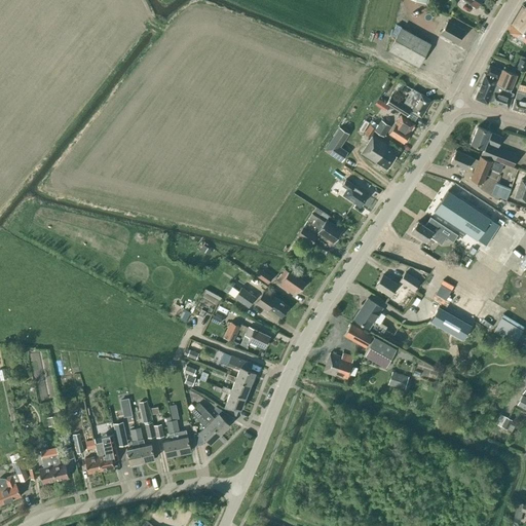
[(525,7),(522,5),(506,31),(525,42),(525,7)]
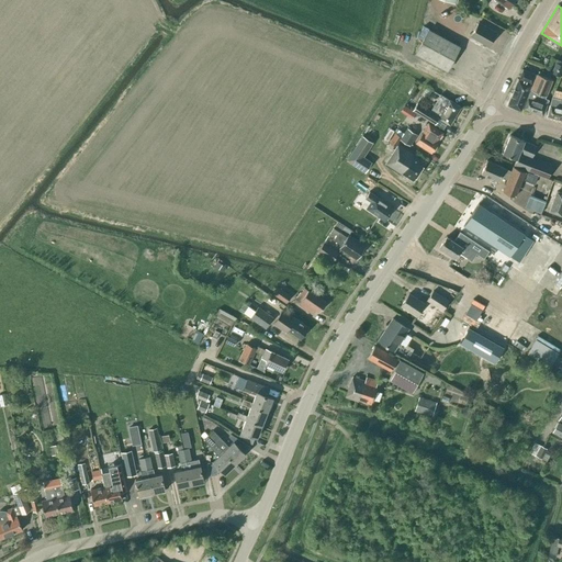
[(479,22),(471,35),(487,45),(495,32),(479,22)]
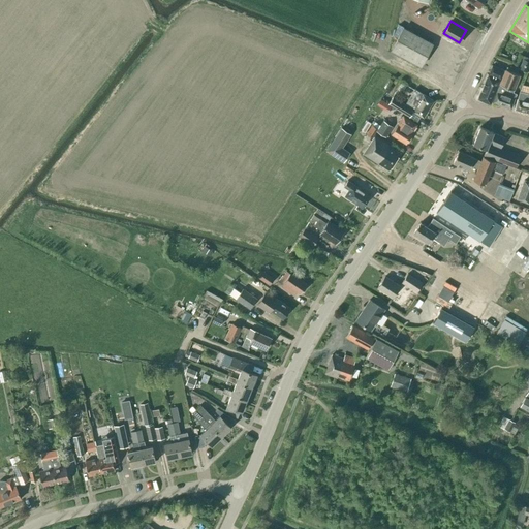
[(391,50),(421,66),(432,43),(403,28),(391,50)]
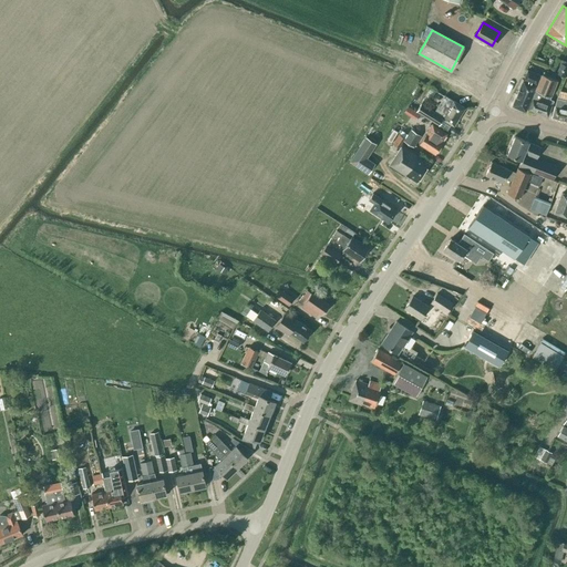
[(566,65),(560,63),(556,72),(564,75),(566,68),(566,65)]
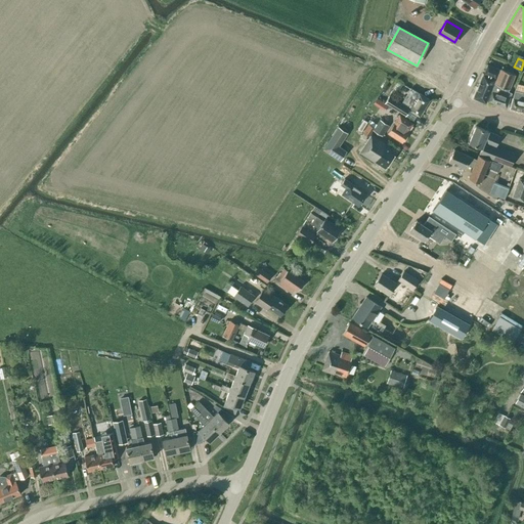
[(473,97),(485,102),(498,69),(487,64),(483,74),(482,74),(473,97)]
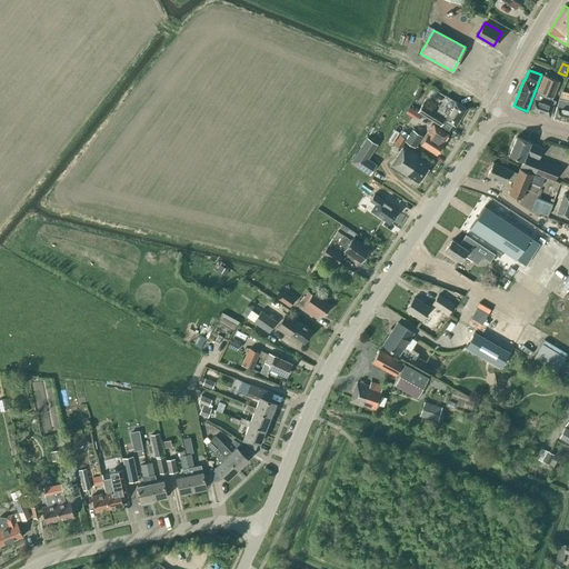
[(558,80),(542,75),(535,96),(529,109),(549,117),(555,101),(550,99),(558,80)]
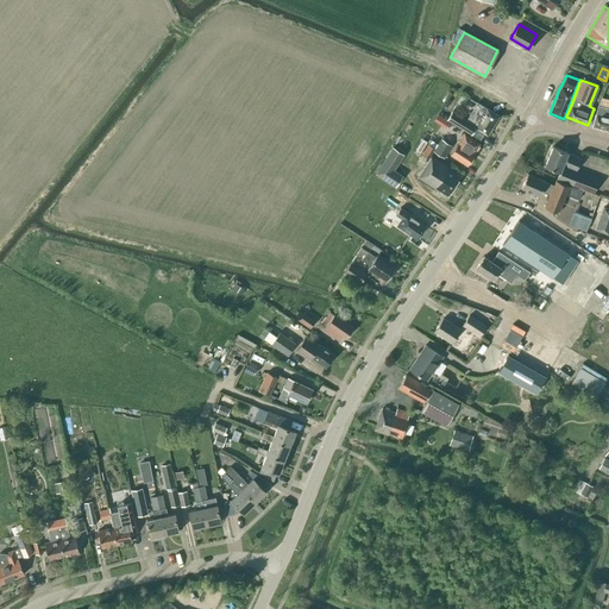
[(475,127),(487,135),(498,115),(477,102),(465,120),(452,112),(447,120),(470,135),(475,127)]
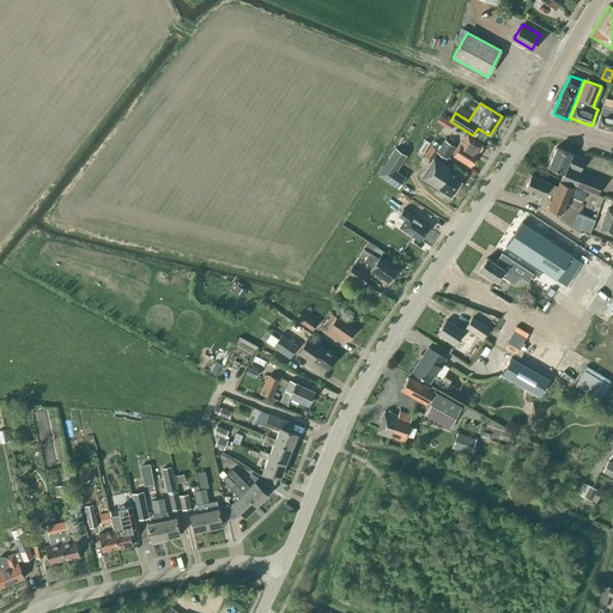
[(596,127),(612,131),(612,108),(601,105),(596,127)]
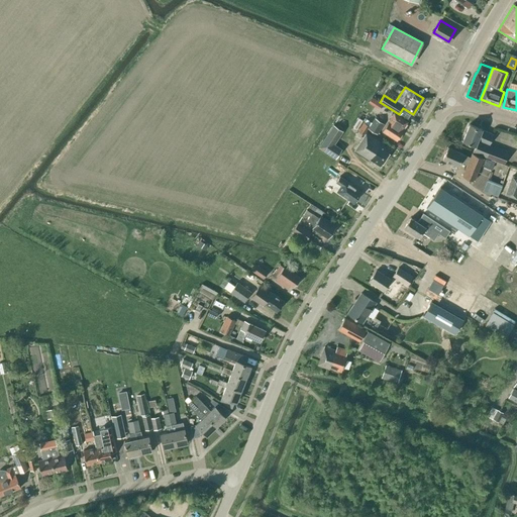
[(382,131),(396,140),(403,130),(401,129),(407,121),(393,113),(382,131)]
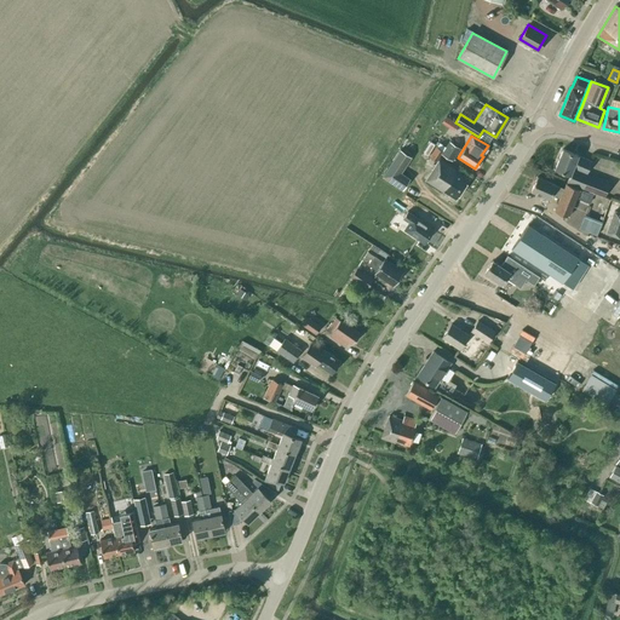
[(436,147),(442,150),(441,154),(453,161),(460,148),(442,137),(436,147)]
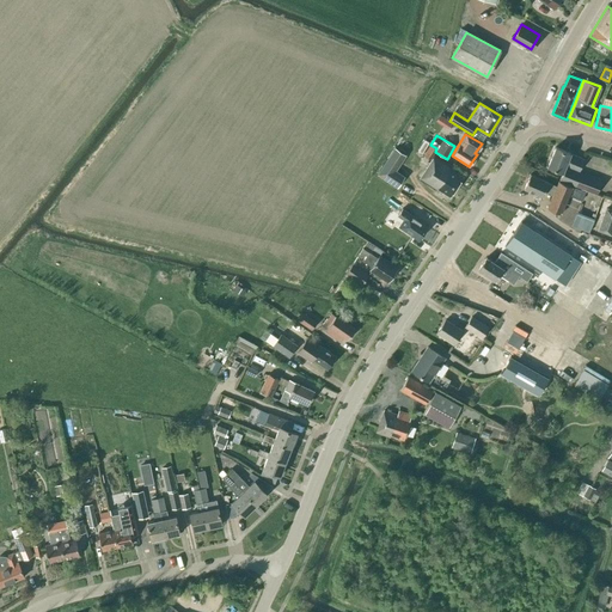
[(430,159),(435,152),(436,148),(430,145),(423,155),(430,159)]
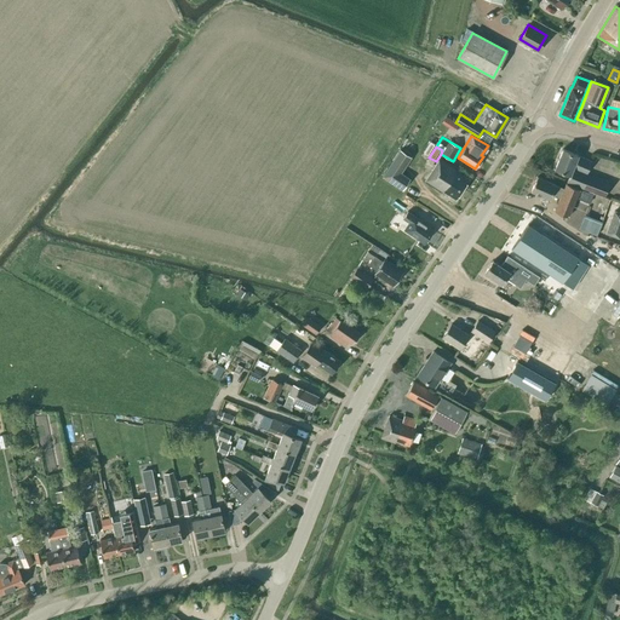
[(382,176),(401,189),(409,177),(401,171),(411,156),(399,148),(382,176)]
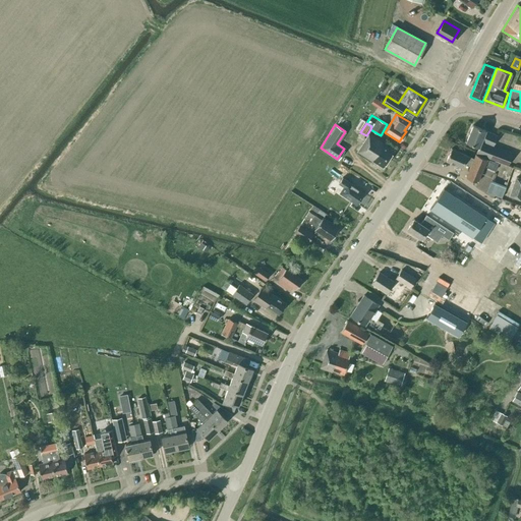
[(472,125),(466,141),(478,147),(476,153),(495,160),(495,161),(507,166),(513,154),(493,146),(497,134),(472,125)]
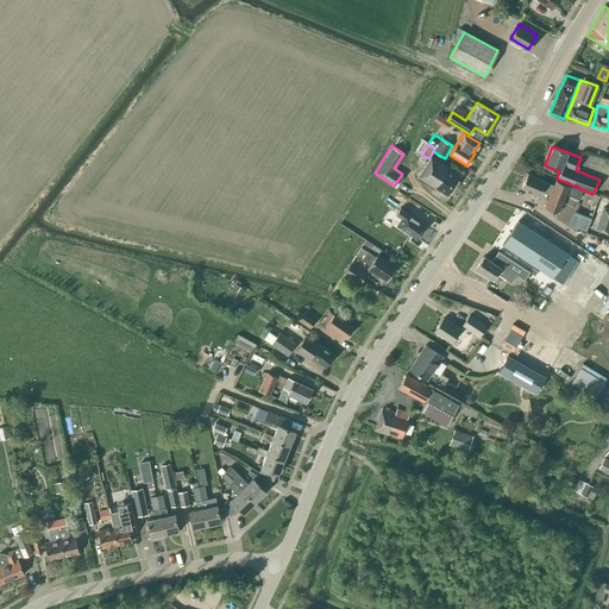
[(434,187),(447,195),(460,176),(447,168),(449,165),(432,155),(416,177),(433,189),(434,187)]
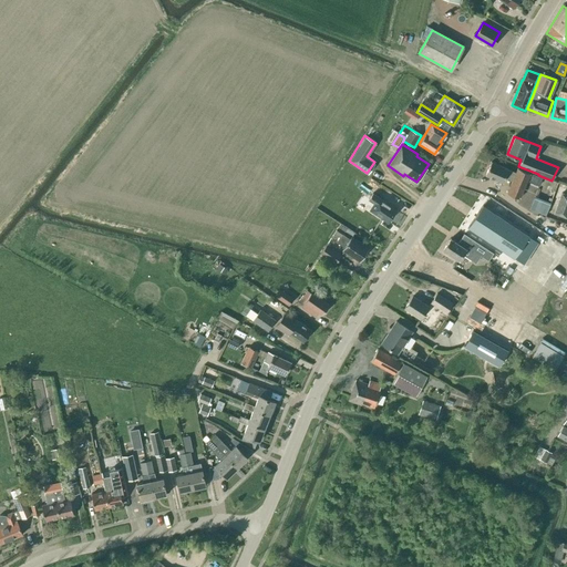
[(491,162),(485,174),(502,182),(504,177),(512,179),(506,193),(518,198),(529,173),(517,167),(515,173),(507,169),(507,168),(491,162)]
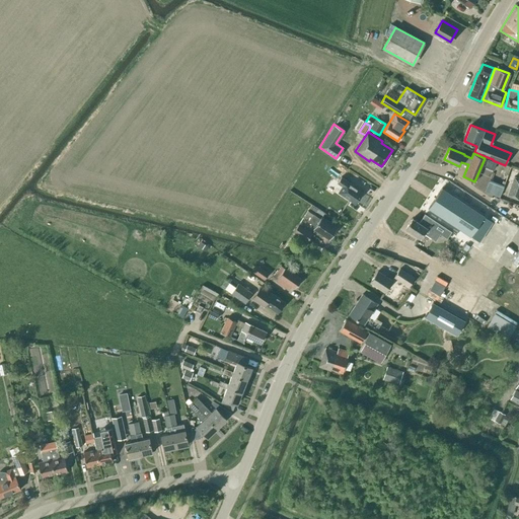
[(351,182),(342,177),(343,175),(336,170),(332,174),(340,178),(338,182),(343,186),(339,192),(355,203),(362,193),(350,183),(351,182)]
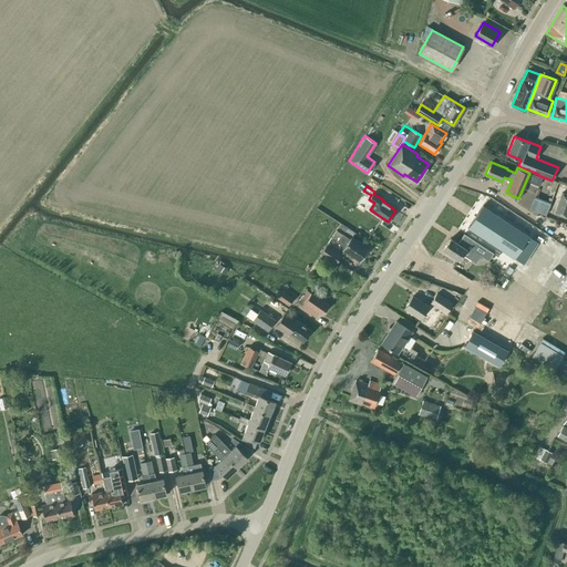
[(554,213),(566,217),(566,215),(566,195),(562,193),(554,213)]
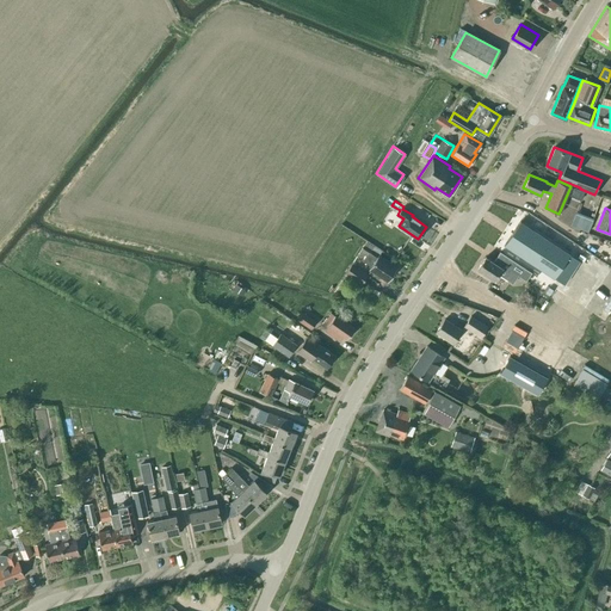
[(575,213),(571,226),(588,232),(593,220),(575,213)]
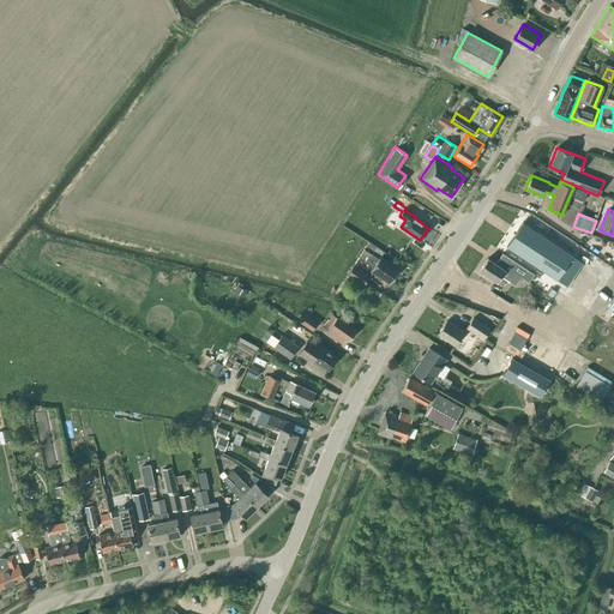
[(381,226),(393,233),(398,226),(386,217),(381,226)]
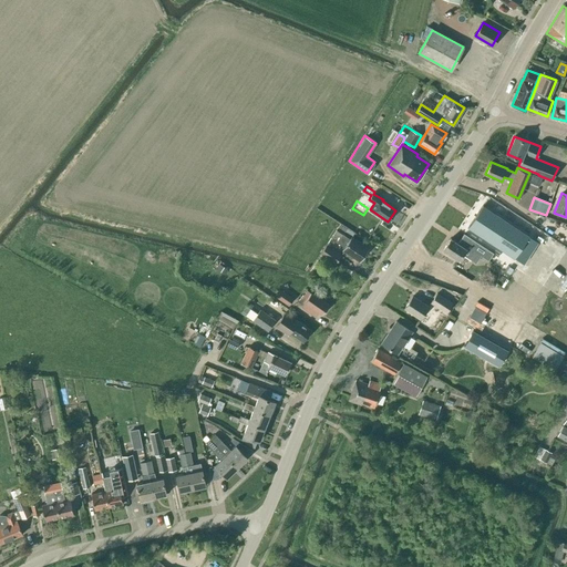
[(468,228),(514,258),(528,236),(483,206),(483,205),(467,228),(468,228)]
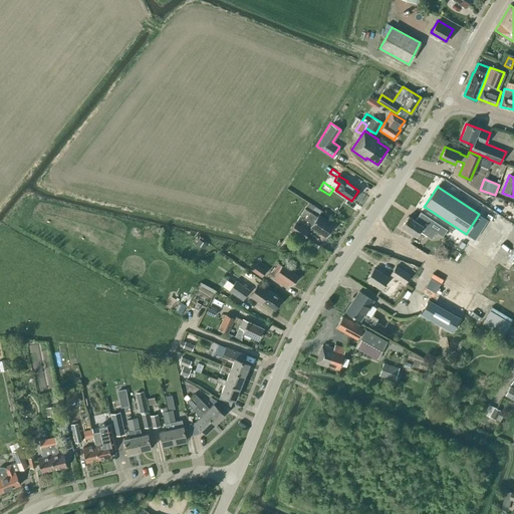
[(489,205),(492,198),(481,193),(478,200),(489,205)]
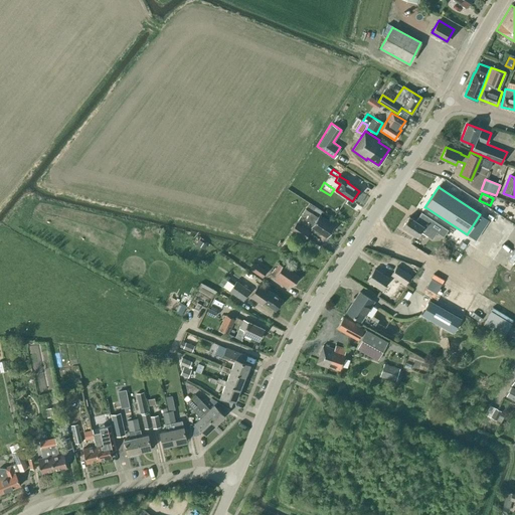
[(409,216),(402,226),(416,235),(419,230),(432,238),(437,231),(444,236),(448,230),(420,212),(415,220),(409,216)]
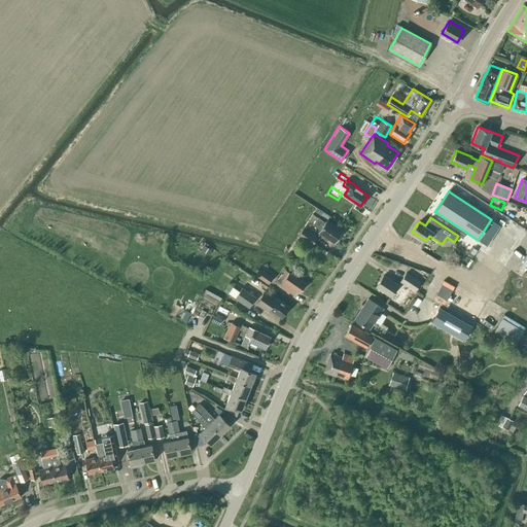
[(319,232),(334,242),(342,230),(326,220),(325,222),(318,218),(313,225),(320,230),(319,232)]
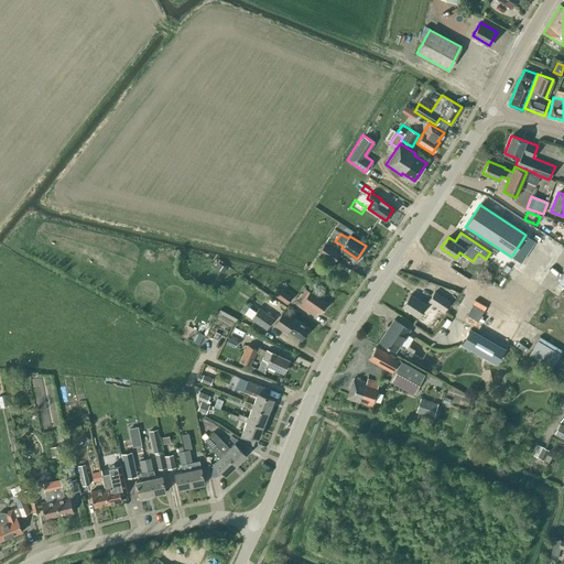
[(320,252),(334,262),(340,253),(325,243),(320,252)]
